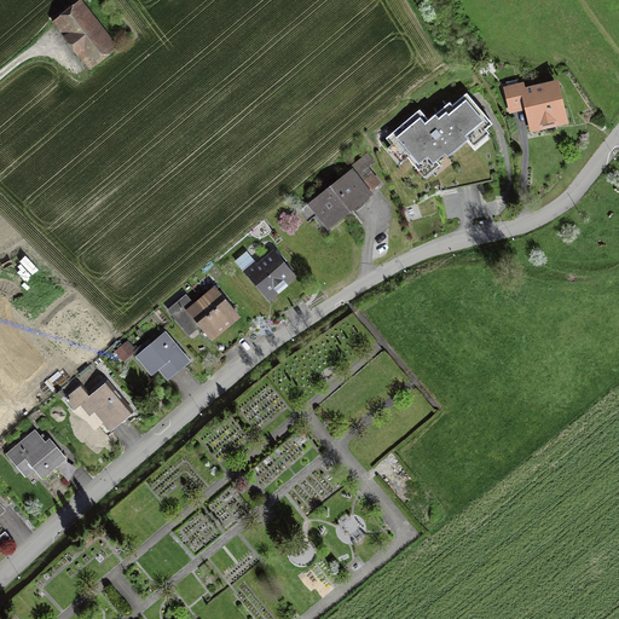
[(76,1),(51,23),(90,67),(115,45),(76,1)]
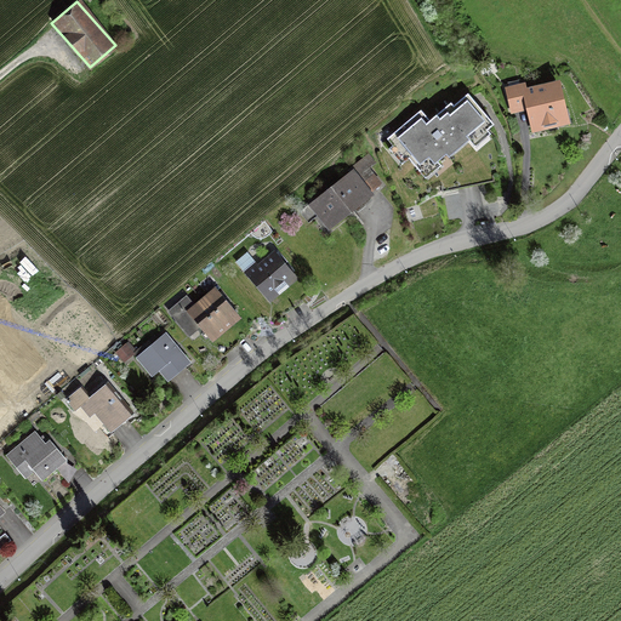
[(523,84),(505,89),(511,113),(528,108),(534,132),(567,124),(557,85),(525,93),(523,84)]
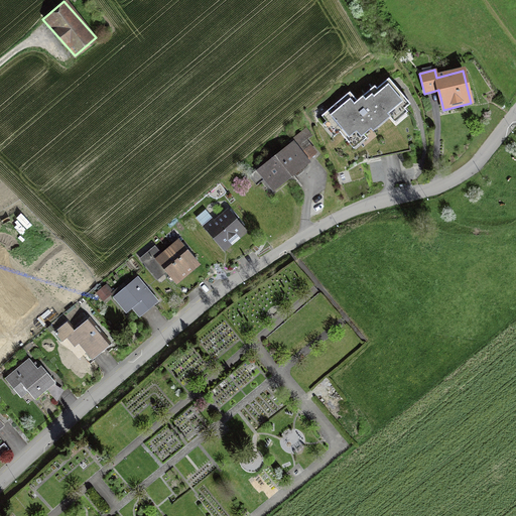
[(351,92),(323,114),(327,119),(323,123),(327,127),(331,123),(354,151),(402,111),(405,115),(409,112),(406,108),(410,105),(387,76),(358,100),(351,92)]
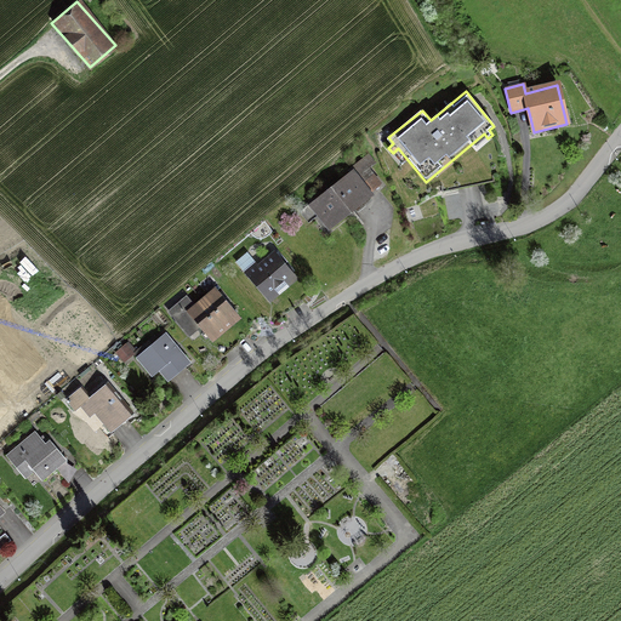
[(363,165),(311,206),(329,229),(381,187),(363,165)]
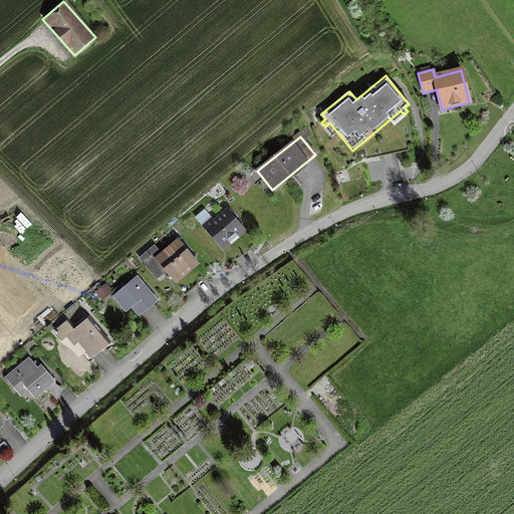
[(213,220),(204,227),(221,249),(243,231),(229,213),(215,223),(213,220)]
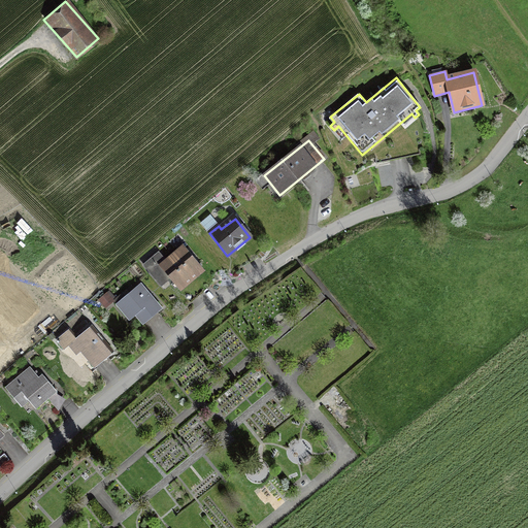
[(183,245),(171,256),(190,276),(201,266),(183,245)]
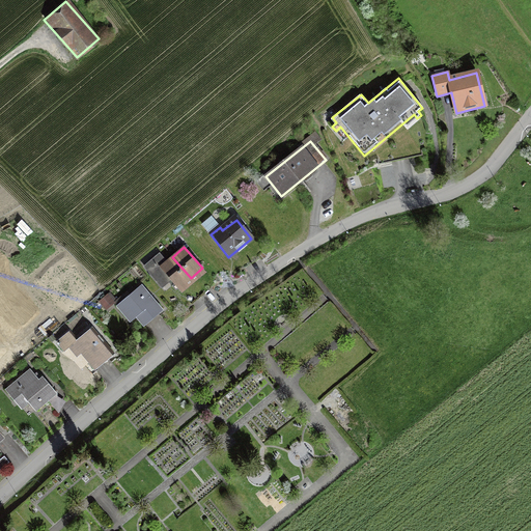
[(163,256),(147,270),(159,283),(168,275),(179,288),(191,278),(172,257),(167,261),(163,256)]
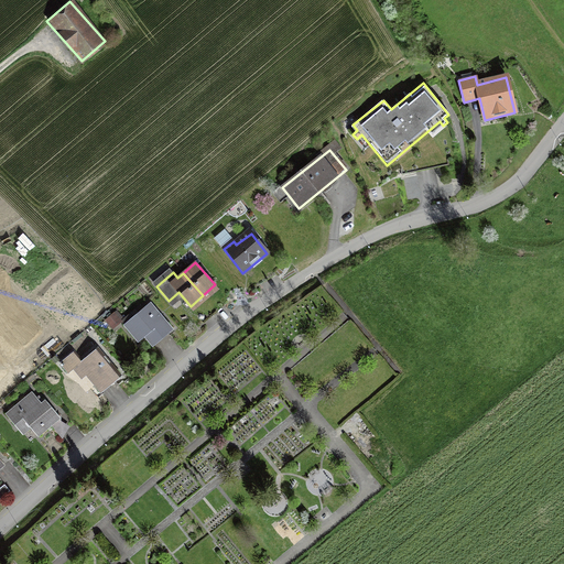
[(150,304),(125,325),(138,342),(144,336),(152,346),(171,329),(150,304)]
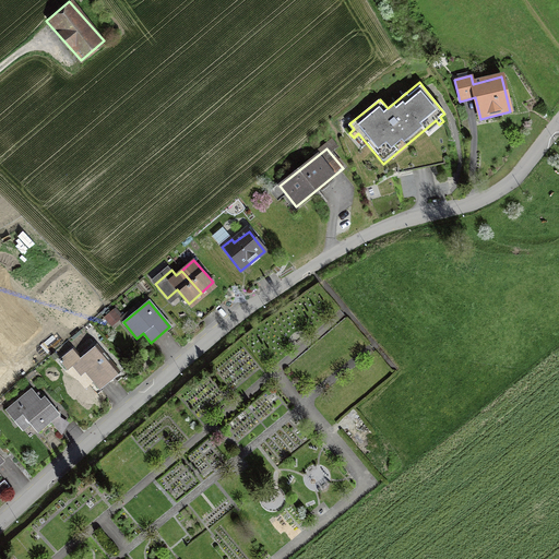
[(110,313),(105,319),(111,326),(117,321),(110,313)]
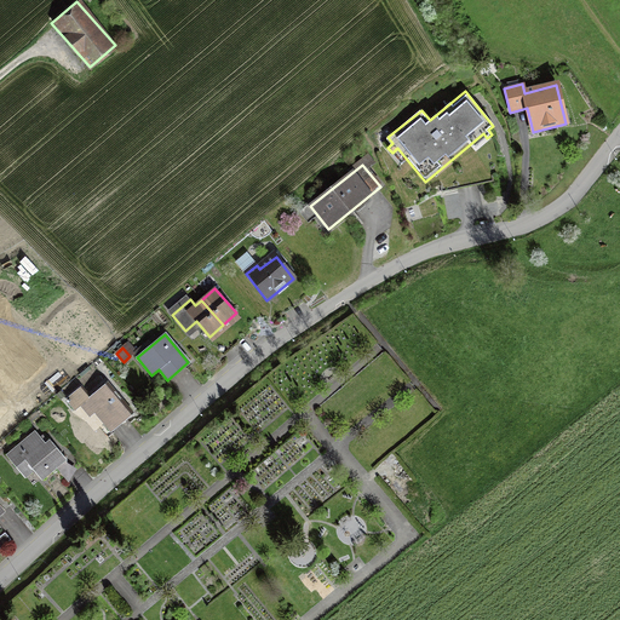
[(81,386),(67,399),(82,417),(91,409),(110,431),(131,413),(105,384),(91,397),(81,386)]
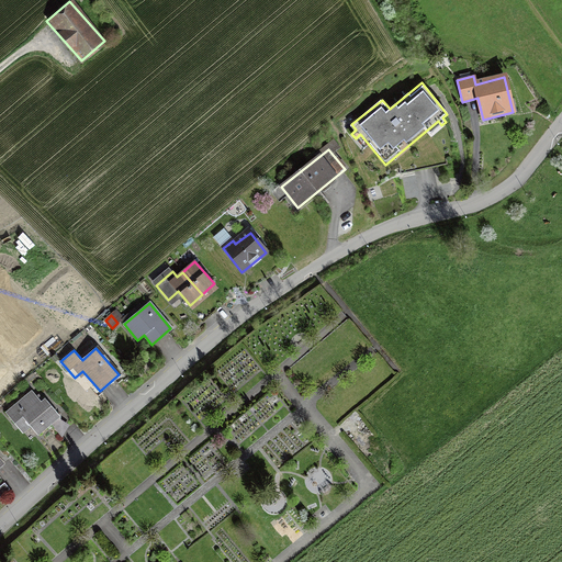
[(32,392),(6,414),(22,434),(30,427),(36,436),(59,416),(45,400),(41,404),(32,392)]
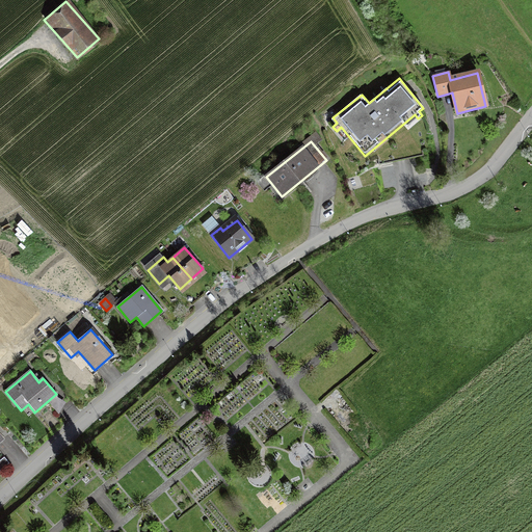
[(3,457),(0,459),(0,470),(8,463),(3,457)]
